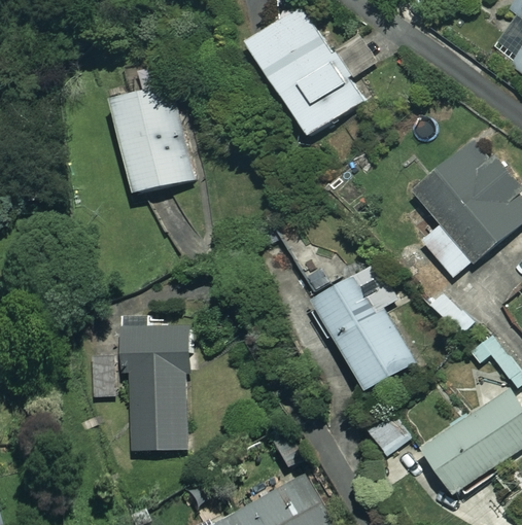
[(276,0),(278,22),(247,42),(309,135),(361,101),(300,7),(294,0),(276,0)]
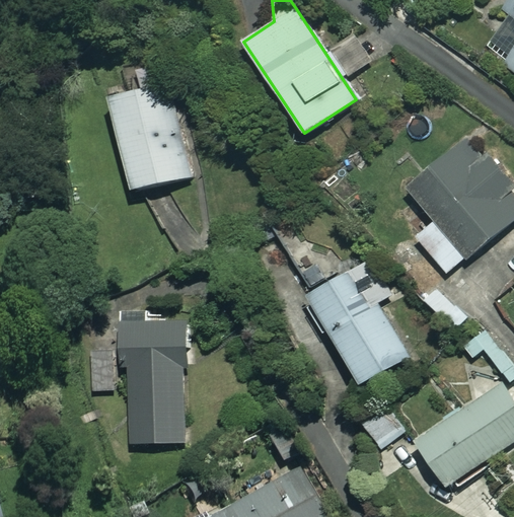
[(510,0),(503,9),(513,17),(513,46),(502,61),(513,70),(513,0),(510,0)]
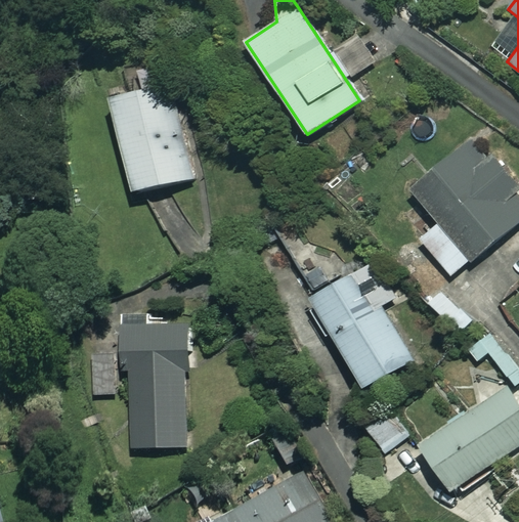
[(192,177),(169,84),(112,99),(134,192),(192,177)]
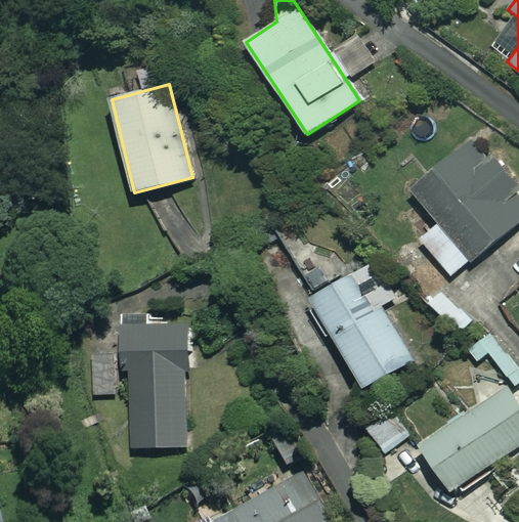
[(518,219),(518,190),(476,136),(411,188),(437,223),(419,237),(448,274),(518,219)]
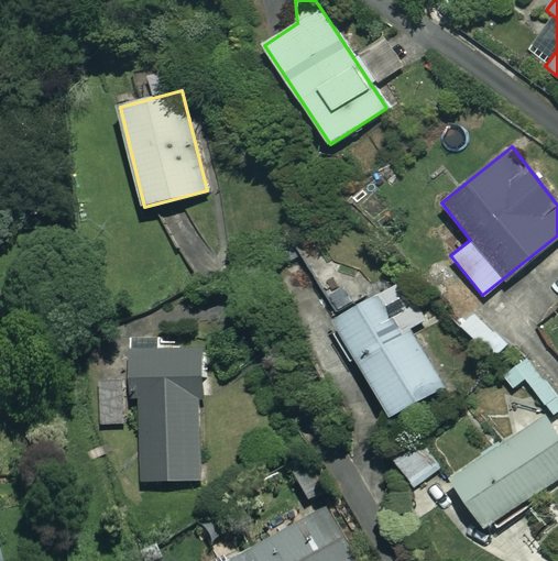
[(351,298),(310,233),(293,244),(334,309),(351,298)]
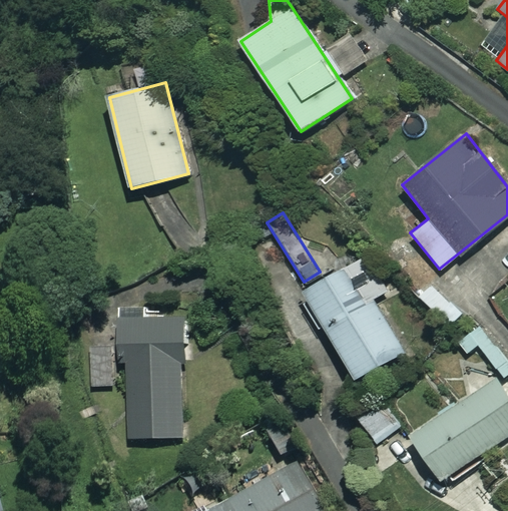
[(366,271),(358,258),(303,292),(357,379),(403,351),(371,299),(380,294),(371,280),(355,290),(349,281),(366,271)]
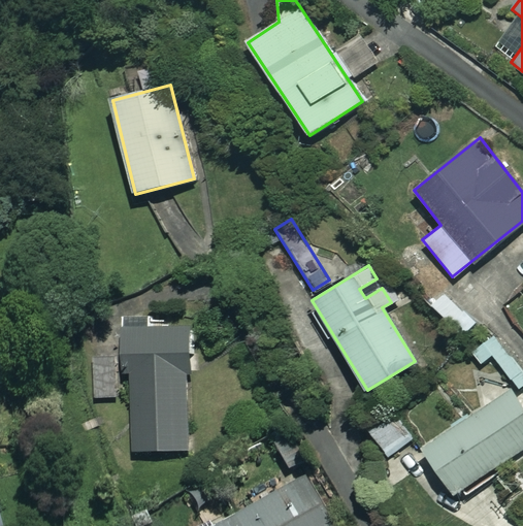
[(472,322),(443,291),(429,304),(459,335),(472,322)]
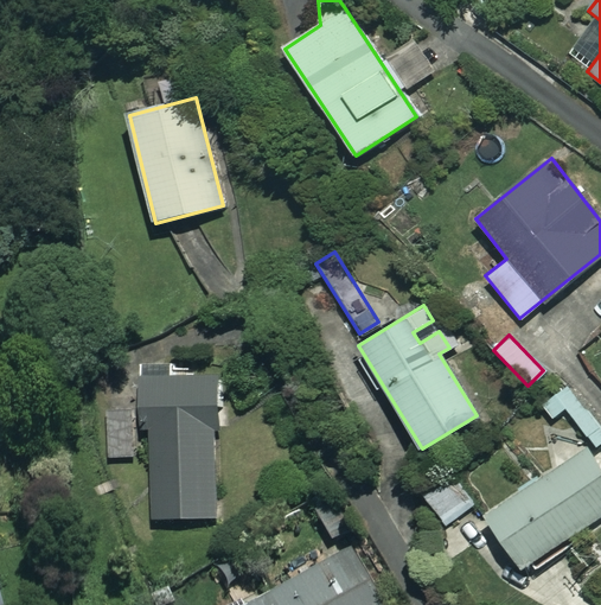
[(168,363),(138,363),(139,431),(151,431),(153,516),(216,516),(213,370),(168,371),(168,363)]
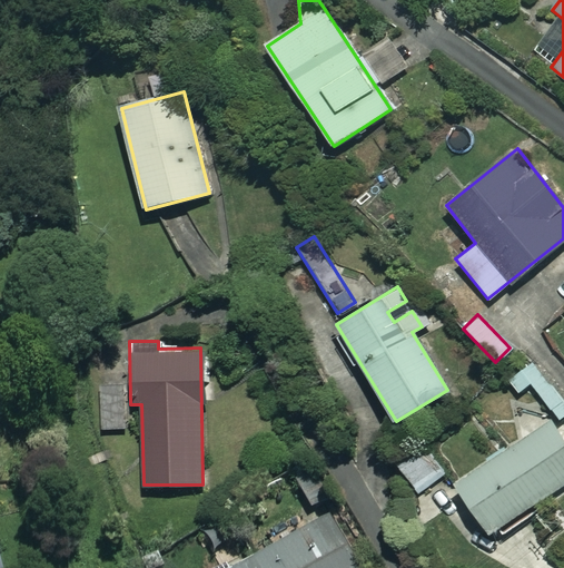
[(563,401),(531,362),(506,383),(516,394),(528,384),(557,418),(563,411),(563,401)]
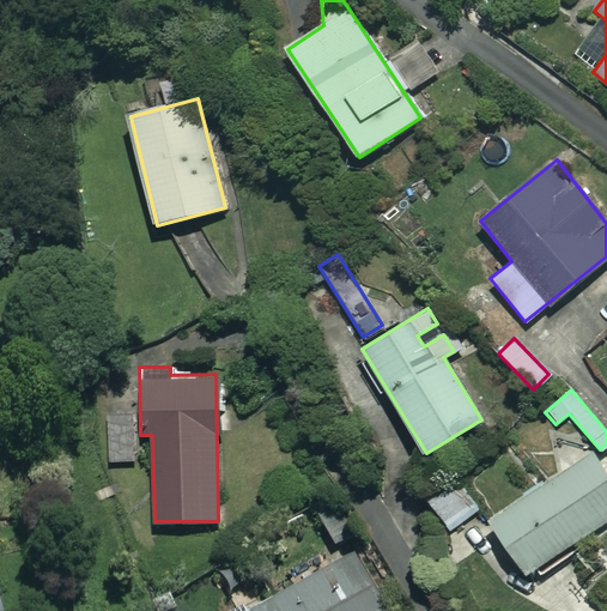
[(133,463),(132,413),(104,415),(105,464),(133,463)]
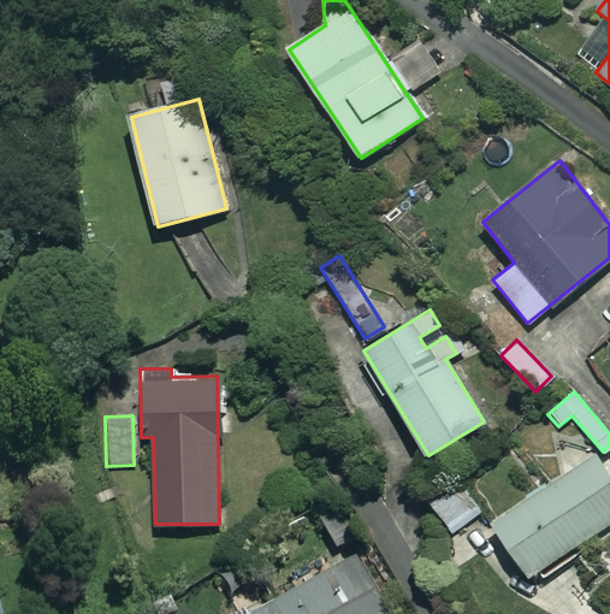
[(609,521),(609,479),(593,454),(493,521),(529,577),(609,521)]
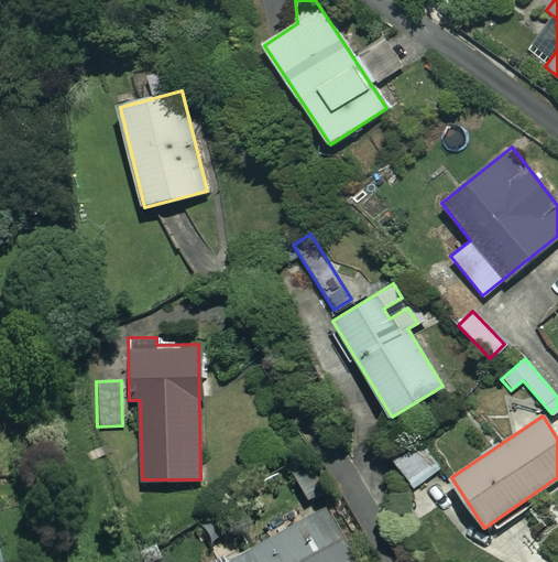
[(438,465),(419,442),(393,462),(412,486),(438,465)]
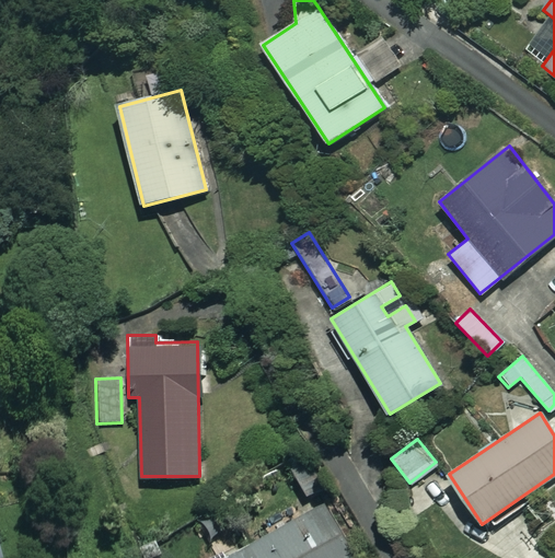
[(346,557),(319,508),(231,557),(346,557)]
